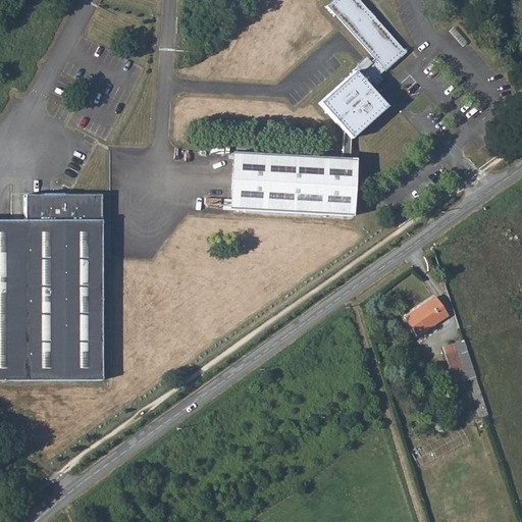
[(343,156),(333,156),(354,178),(355,157),(350,157),(351,137),(384,106),(366,85),(372,79),(375,82),(381,77),(377,73),(384,67),(386,68),(405,50),(360,0),(359,0),(332,0),(327,5),(374,58),(367,63),(363,58),(353,67),(355,71),(320,103),(344,129),(343,156)]
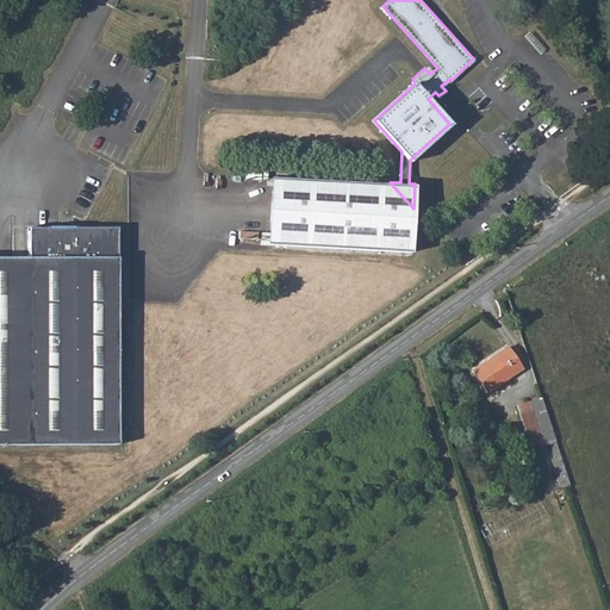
[(414,209),(390,182),(278,180),(277,235),(268,235),(268,246),(414,248),(414,209)]
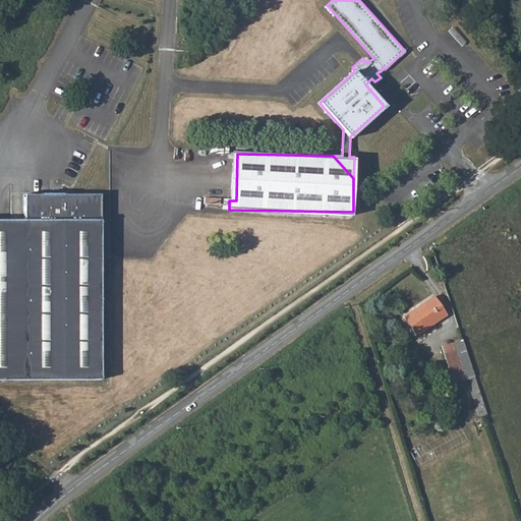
[(0,379),(105,380),(106,194),(67,194),(31,194),(31,220),(0,219),(0,379)]
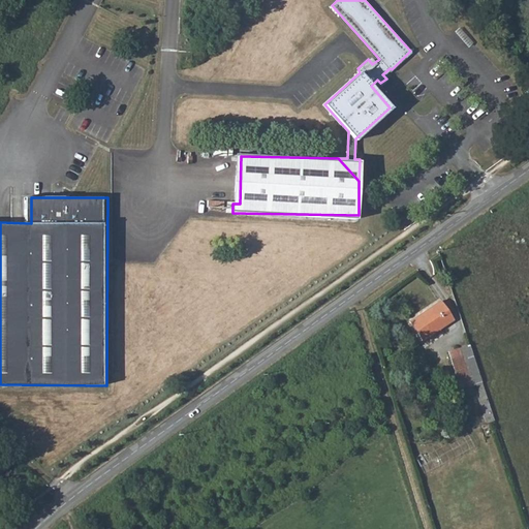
[(439,301),(409,320),(423,341),(454,320),(439,301)]
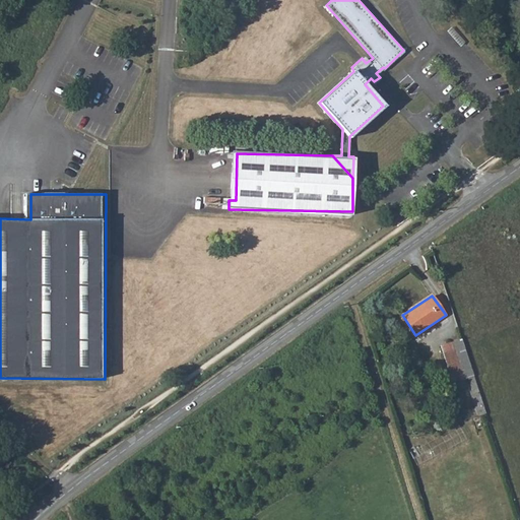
[(480,397),(462,339),(442,346),(453,382),(467,378),(471,390),(469,391),(472,399),(480,397)]
